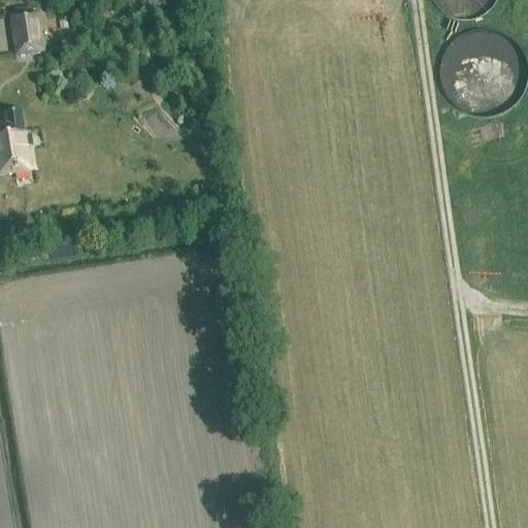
[(432,0),(434,3),(436,7),(439,9),(441,12),(444,14),(448,17),(451,18),(454,19),(457,20),(460,21),(464,21),(468,21),(471,20),(475,19),(480,18),(483,15),(487,13),(490,10),(493,7),(495,4),(497,1),(497,0),(432,0)]
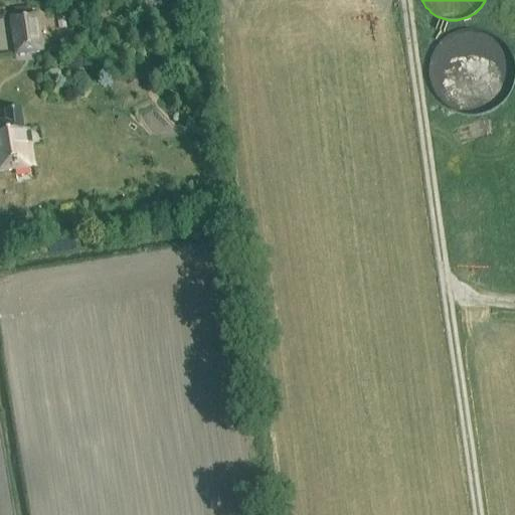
[(17,55),(40,51),(34,16),(11,19),(17,55)]
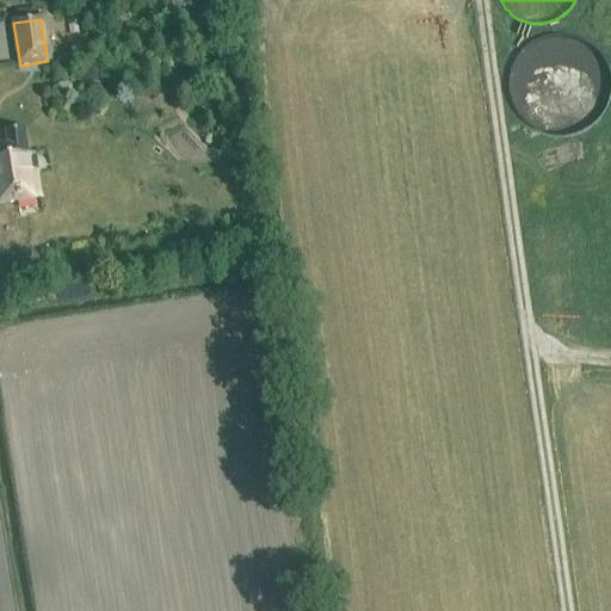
[(539,39),(534,42),(531,43),(524,50),(516,60),(511,68),(508,76),(508,81),(507,85),(508,96),(511,105),(512,106),(516,115),(518,118),(523,124),(526,128),(537,134),(541,135),(545,137),(550,139),(560,139),(572,137),(578,135),(587,130),(597,123),(602,118),(605,111),(610,102),(610,94),(610,80),(610,74),(608,68),(605,63),(600,55),(594,48),(592,47),(582,39),(579,38),(572,36),(569,36),(560,35),(553,36),(545,37),(542,38),(539,39)]
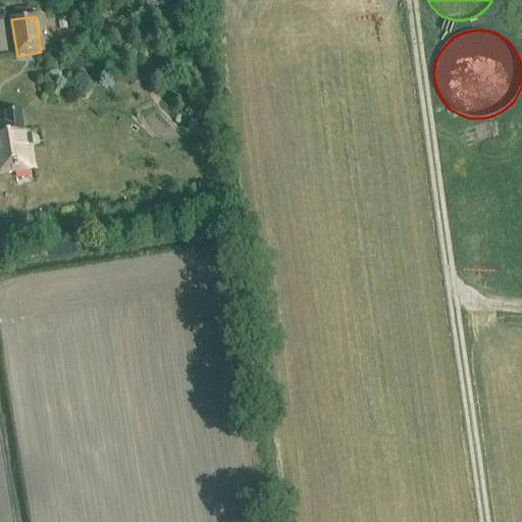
[(75,52),(74,42),(57,44),(59,54),(75,52)]
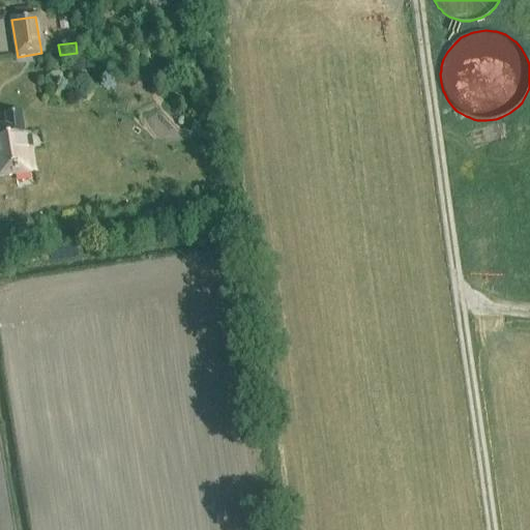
[(144,80),(135,77),(133,87),(141,89),(144,80)]
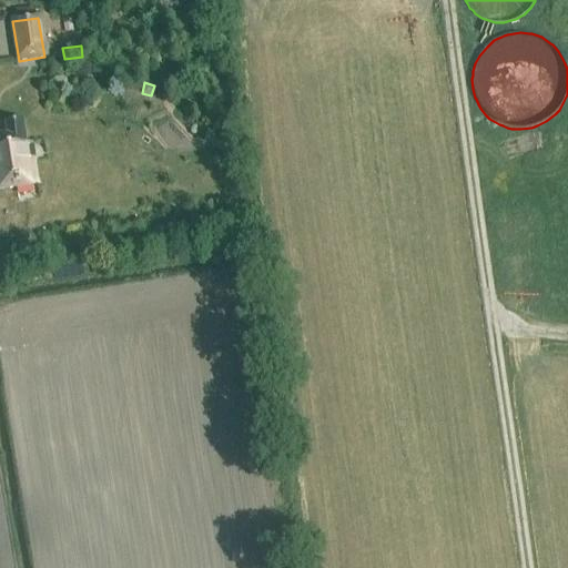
[(0,189),(38,183),(30,144),(26,145),(21,121),(3,124),(4,133),(0,133),(0,189)]
